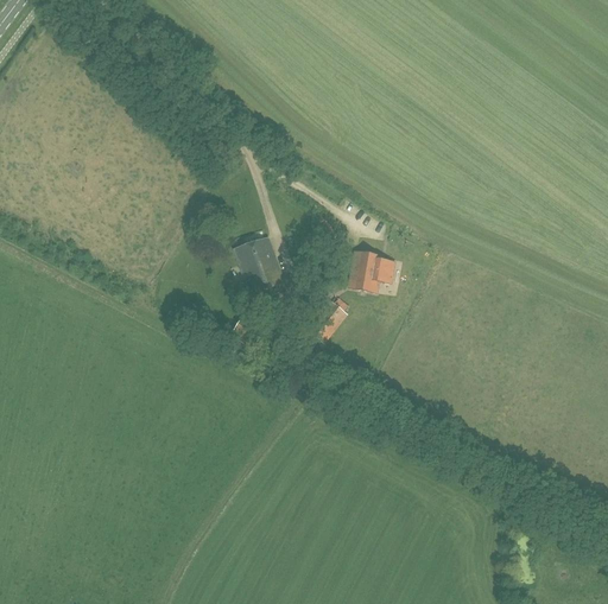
[(233,247),(248,291),(283,279),(267,235),(233,247)]
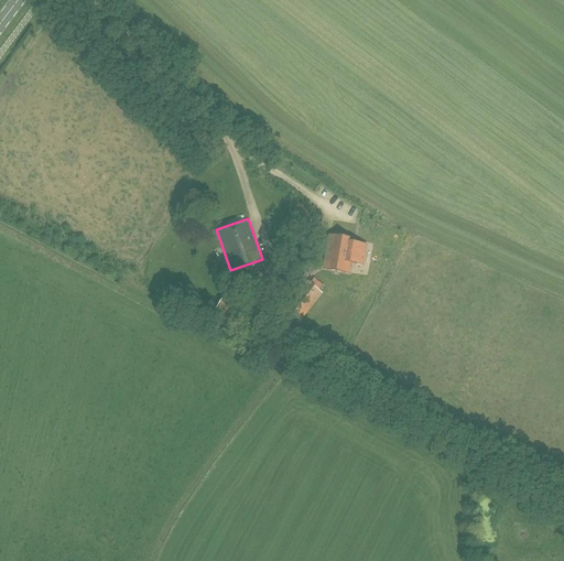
[(353,236),(329,232),(323,263),(347,268),(349,258),(360,260),(364,240),(353,238),(353,236)]
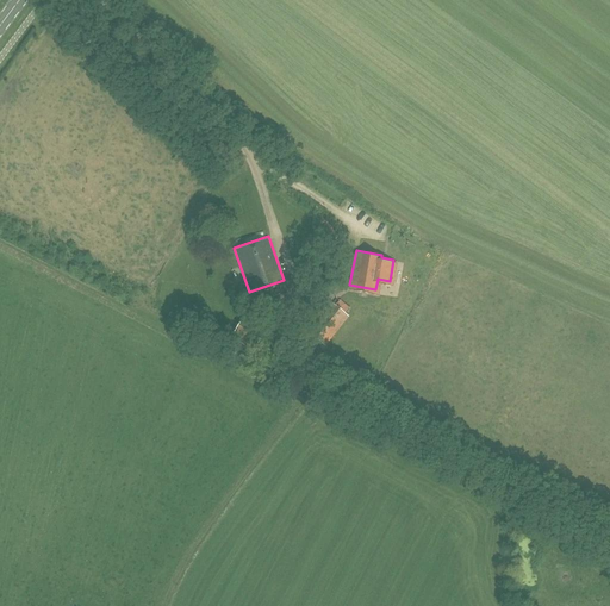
[(315,323),(312,322),(307,328),(324,341),(347,312),(330,299),(325,306),(328,307),(315,323)]
